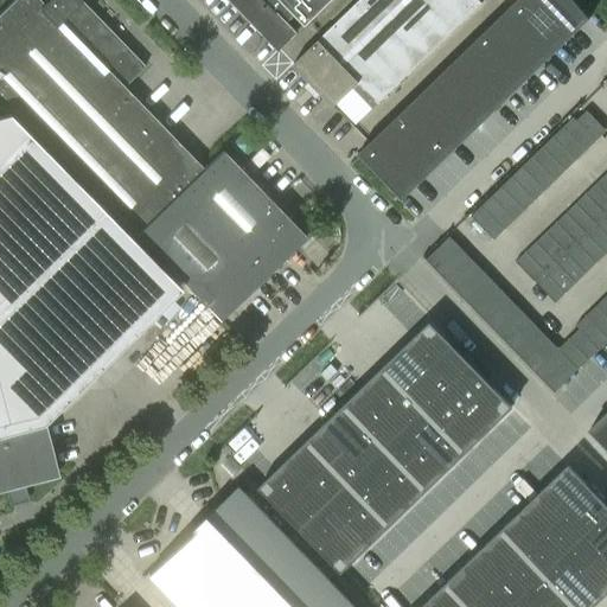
[(39,0),(12,0),(0,12),(0,94),(135,234),(203,168),(123,87),(145,66),(80,0),(46,0),(43,4),(39,0)]
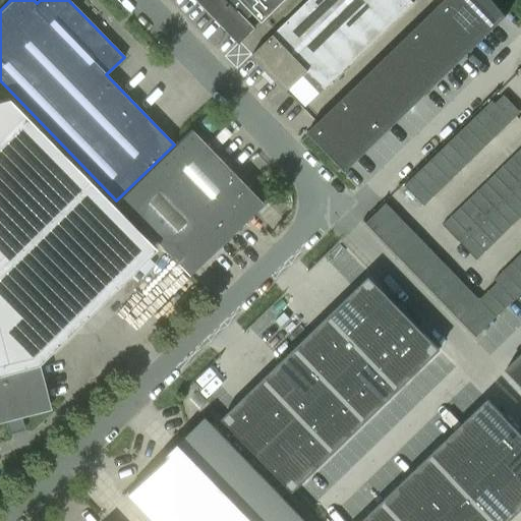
[(263,20),(265,19),(283,0),(200,0),(239,40),(252,27),(255,24),(247,16),(253,10),(263,20)]
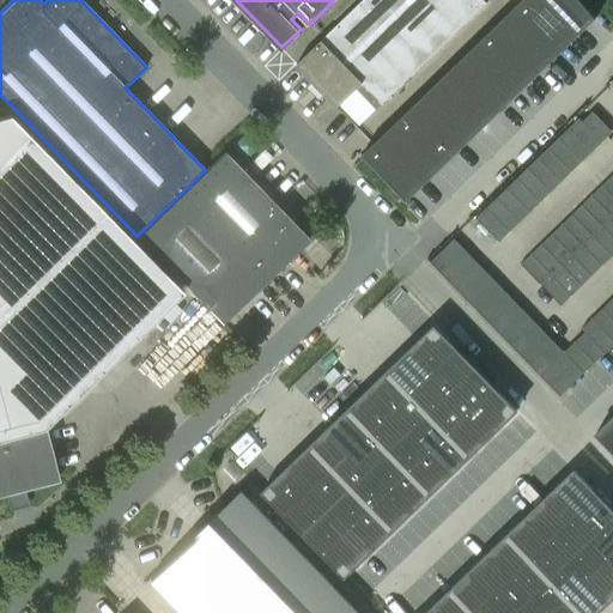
[(363,0),(296,65),(313,83),(337,108),(362,83),(382,104),(486,2),(484,0),(363,0)]
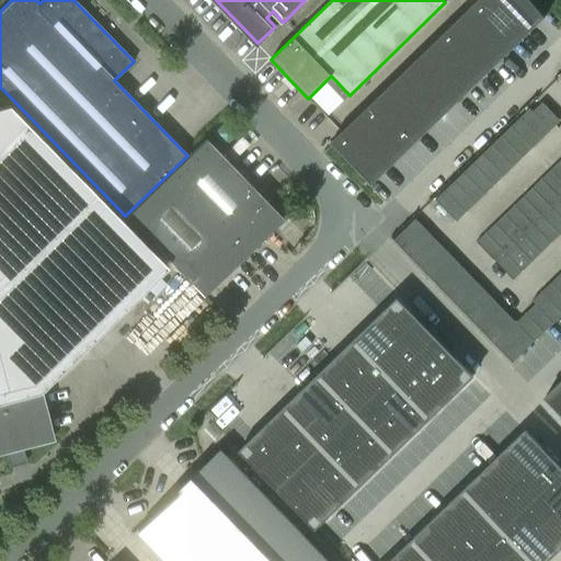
[(500,0),(477,0),(472,6),(511,49),(528,33),(500,0)]
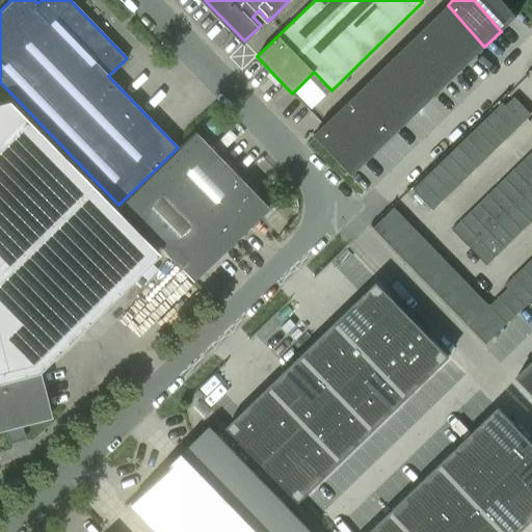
[(504,0),(474,0),(501,31),(517,16),(504,0)]
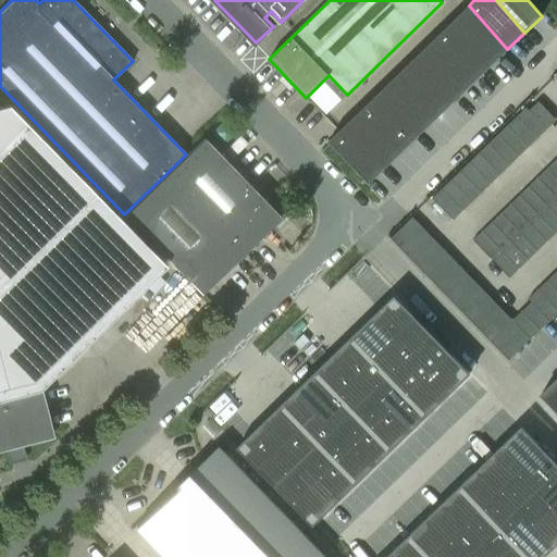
[(469,5),(452,22),(490,66),(507,49),(469,5)]
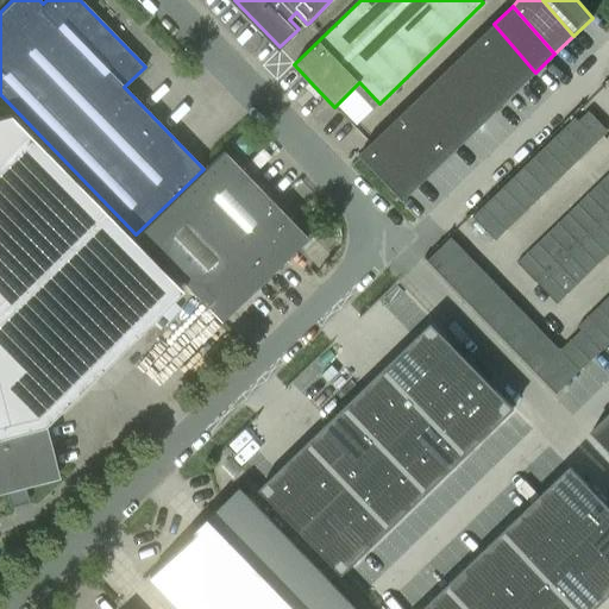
[(494,24),(475,43),(518,90),(535,73),(494,24)]
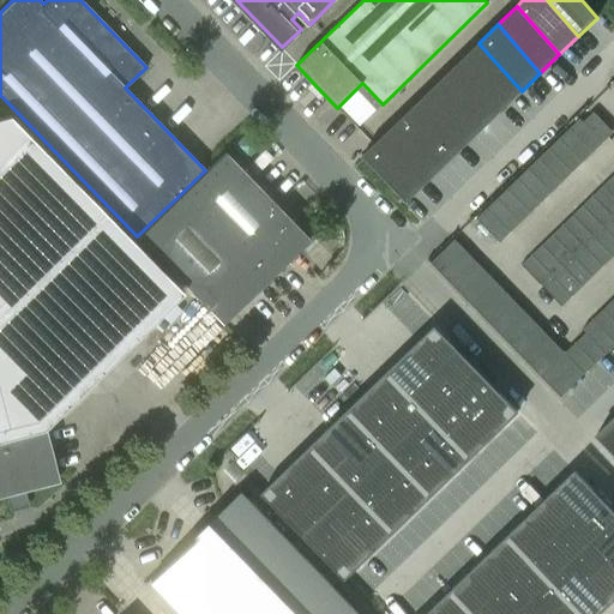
[(479,43),(458,61),(503,109),(522,91),(479,43)]
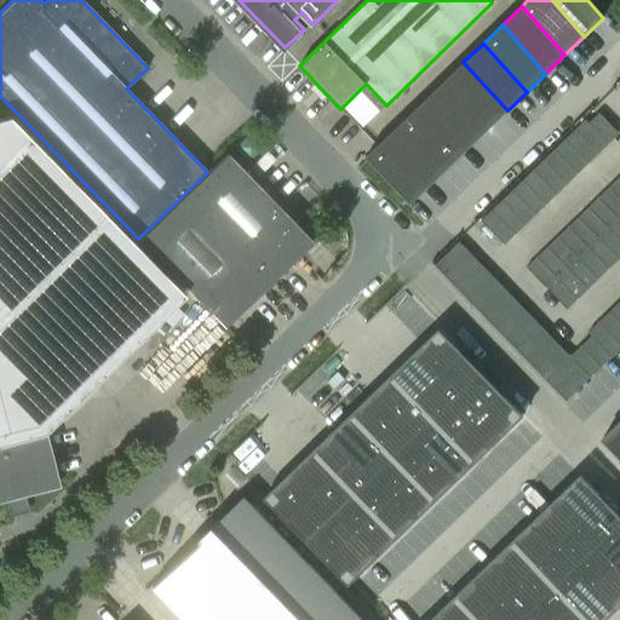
[(463,62),(443,81),(488,130),(507,110),(463,62)]
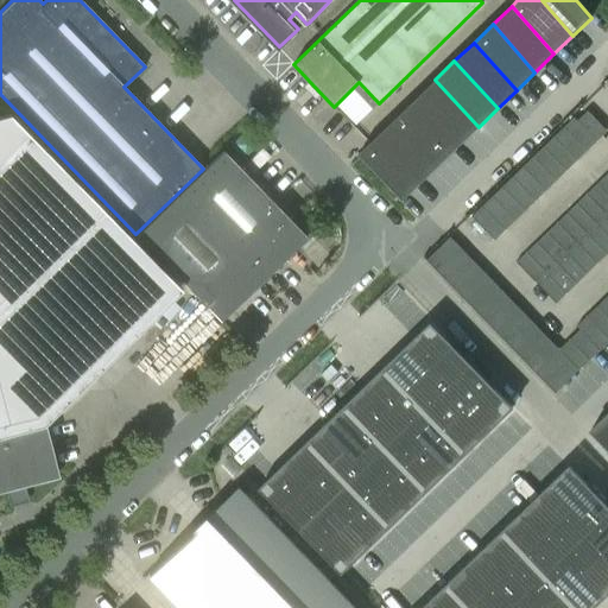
[(435,80),(416,97),(460,145),(479,127),(435,80)]
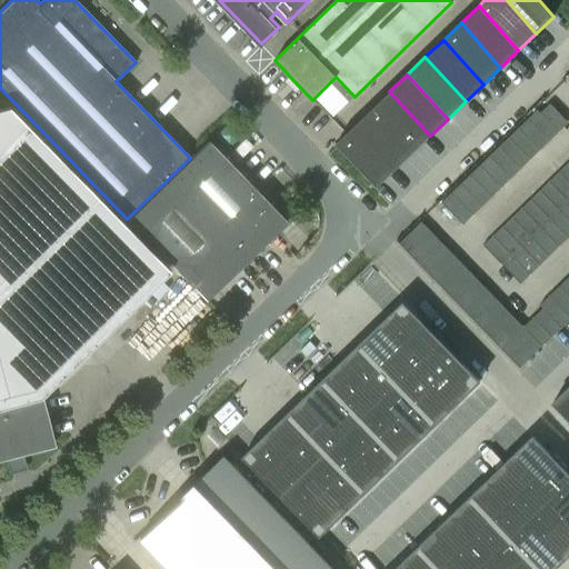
[(389,91),(371,109),(412,152),(430,136),(389,91)]
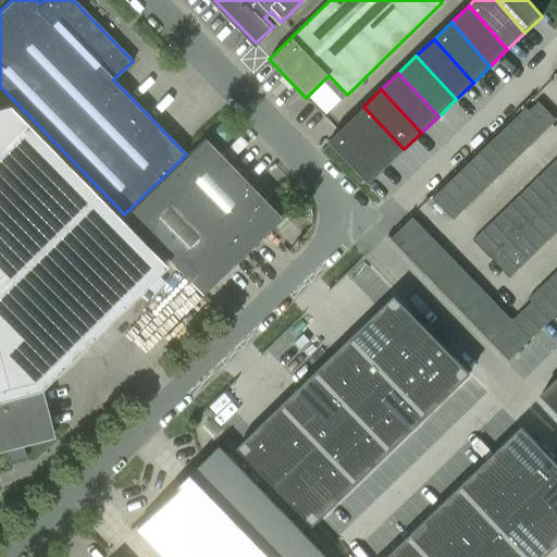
[(529,110),(547,130),(556,120),(539,101),(529,110)]
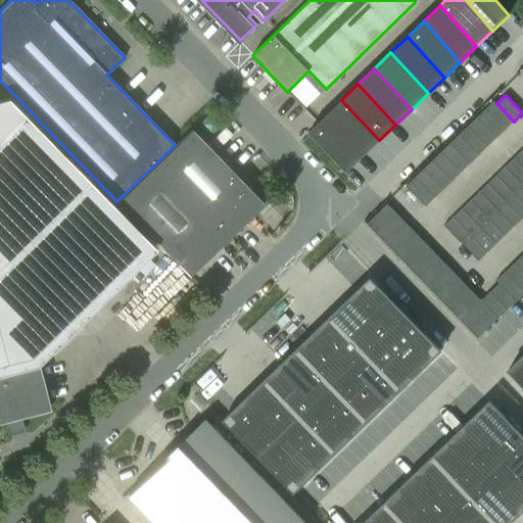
[(0,420),(48,409),(37,364),(154,248),(26,115),(8,98),(0,99),(0,420)]
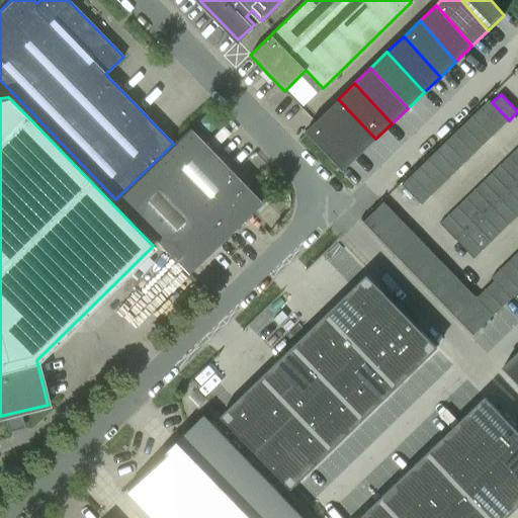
[(338,99),(322,115),(359,155),(375,139),(338,99)]
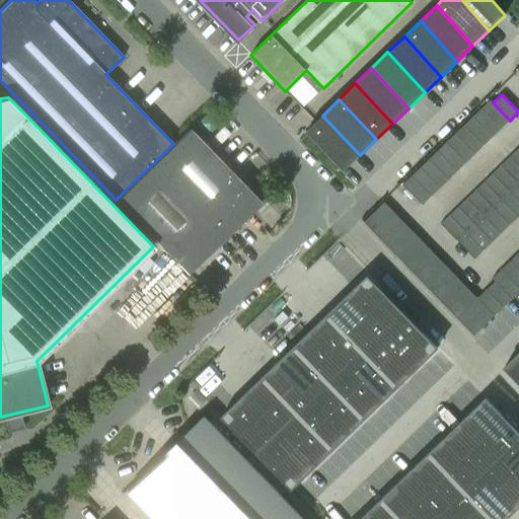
[(491,99),(482,108),(501,129),(510,121),(493,102),(491,99)]
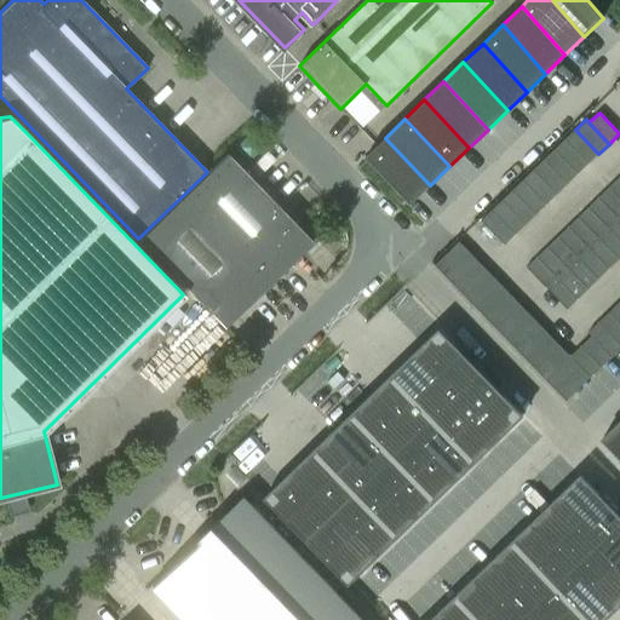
[(564,139),(589,164),(598,154),(575,130),(564,139)]
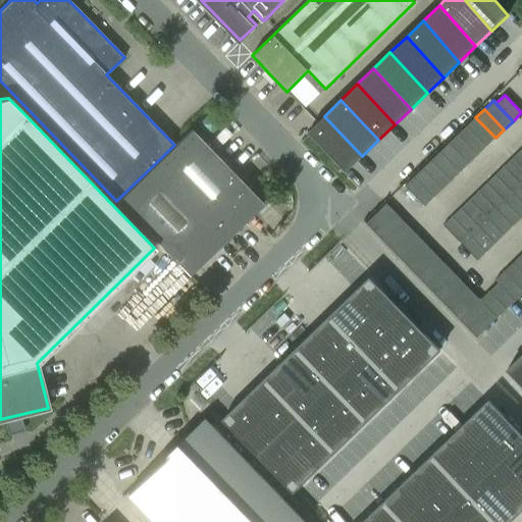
[(324,116),(308,132),(347,171),(362,156),(324,116)]
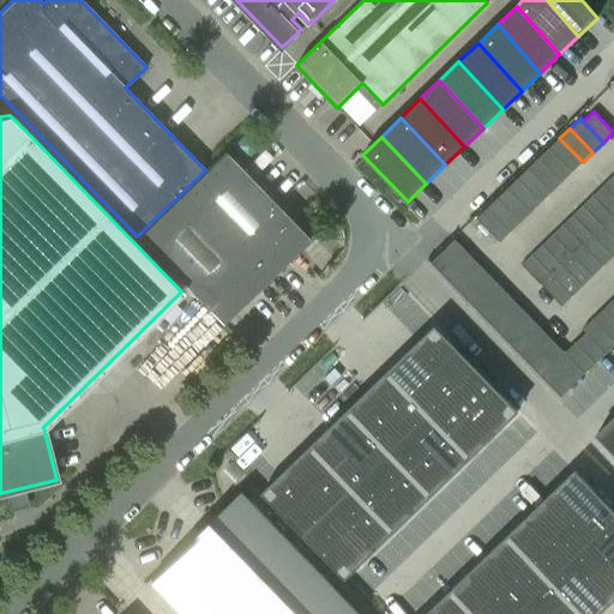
[(572,173),(583,162),(559,138),(549,149),(572,173)]
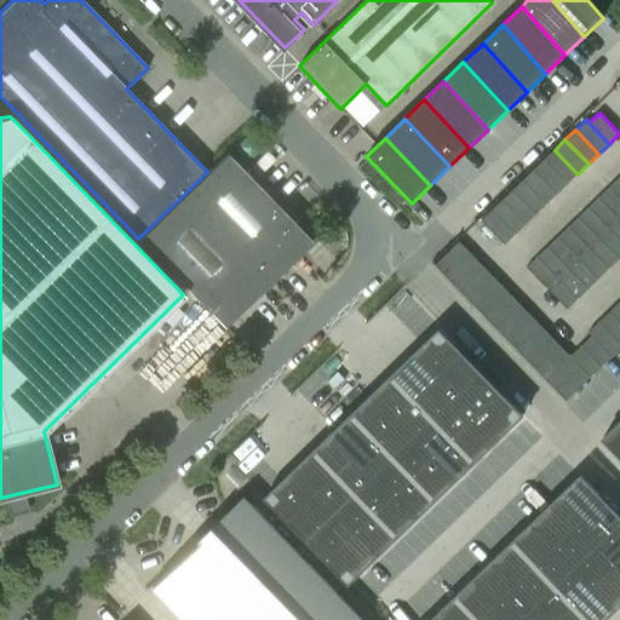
[(555,150),(544,160),(568,184),(578,174),(555,150)]
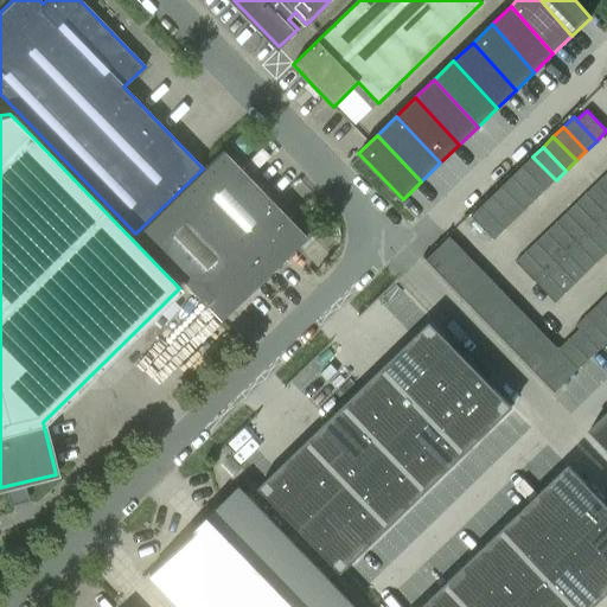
[(222,151),(203,168),(135,234),(219,320),(305,236),(222,151)]
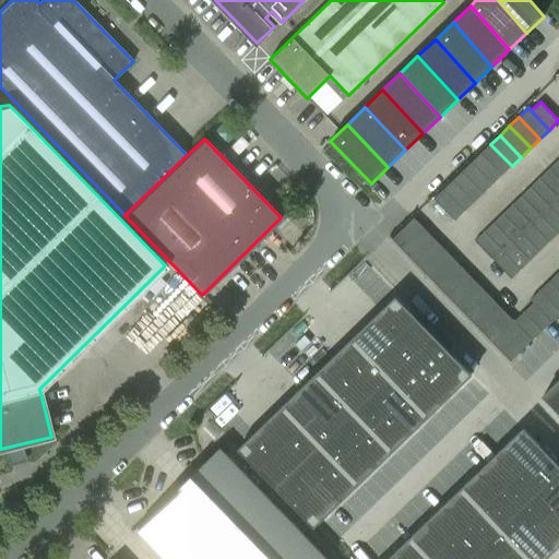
[(512,166),(490,144),(480,153),(502,175),(512,166)]
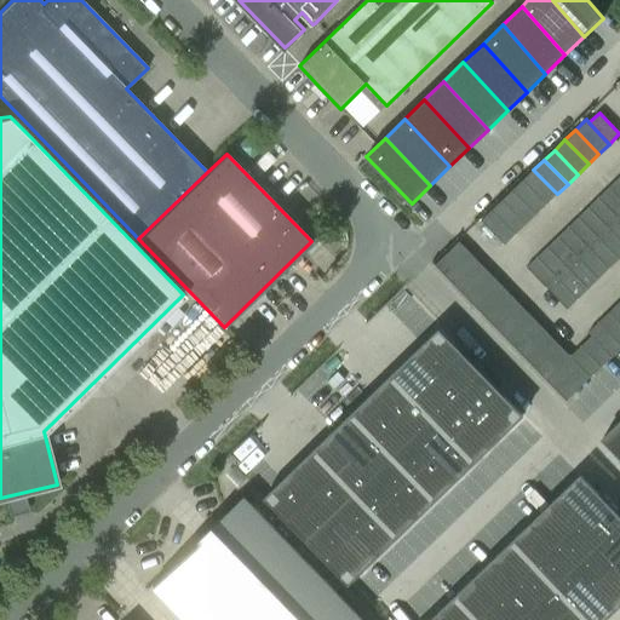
[(557,194),(533,170),(523,179),(546,205),(557,194)]
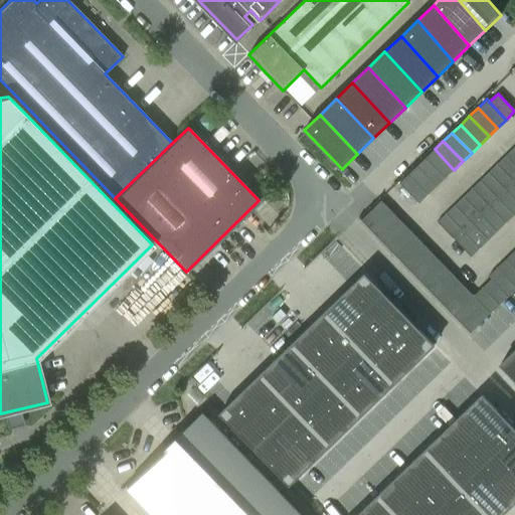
[(514,148),(506,156),(514,165),(514,148)]
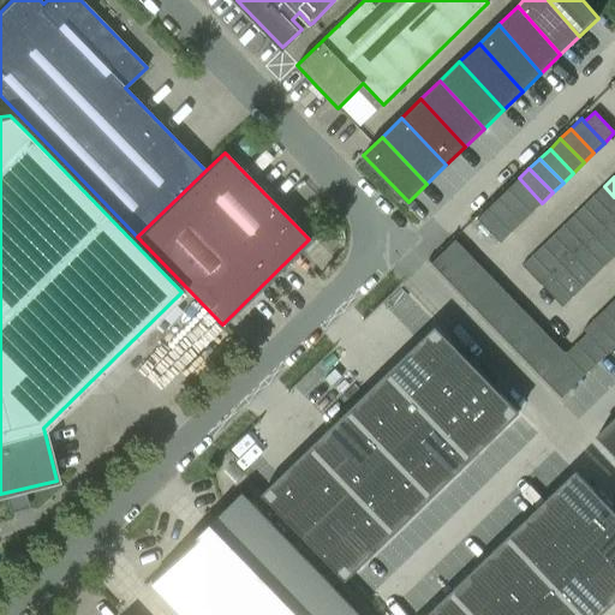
[(532,213),(542,203),(519,178),(508,189),(532,213)]
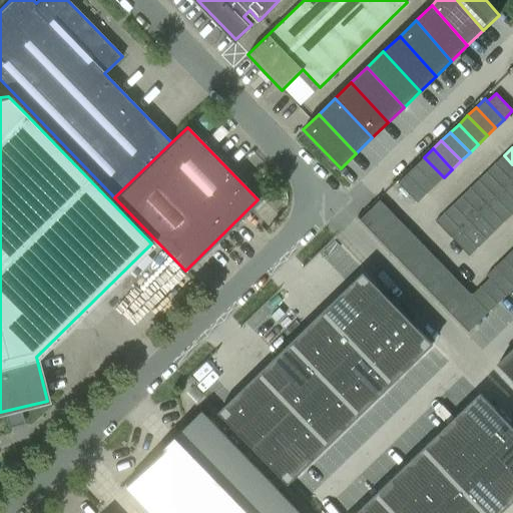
[(512,181),(512,179),(512,164),(504,155),(495,163),(512,181)]
